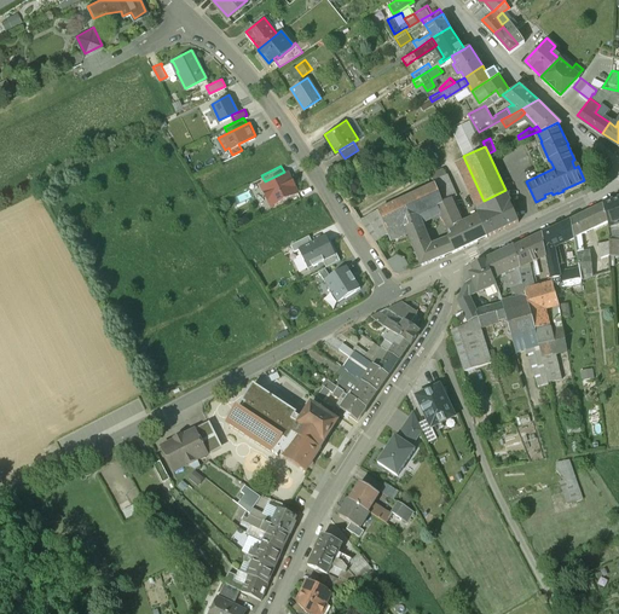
[(265,181),(261,184),(271,203),(298,190),(288,171),(284,172),(265,181)]
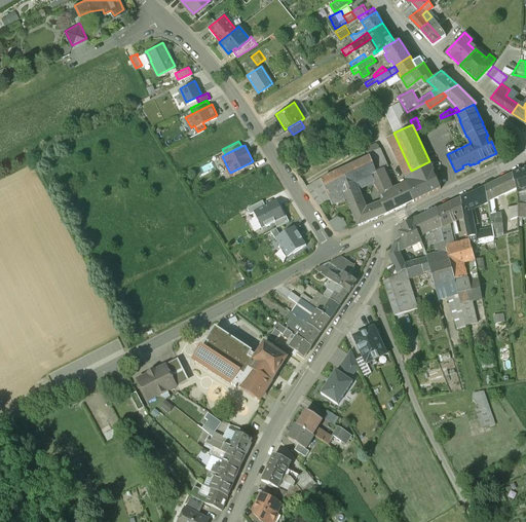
[(387,164),(378,146),(366,152),(367,154),(376,171),(382,168),(387,164)]
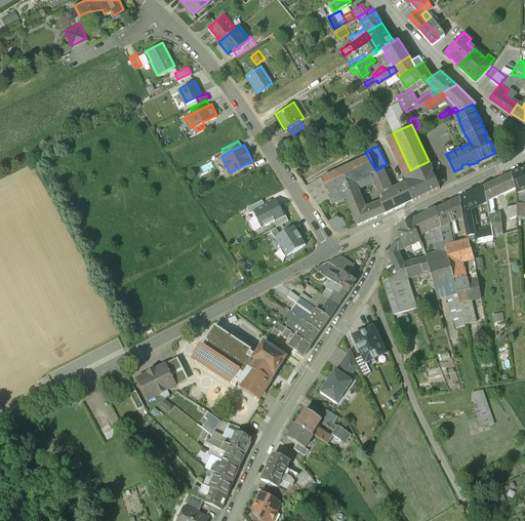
[(337,169),(335,170),(341,186),(353,181),(370,172),(375,170),(366,154),(337,169)]
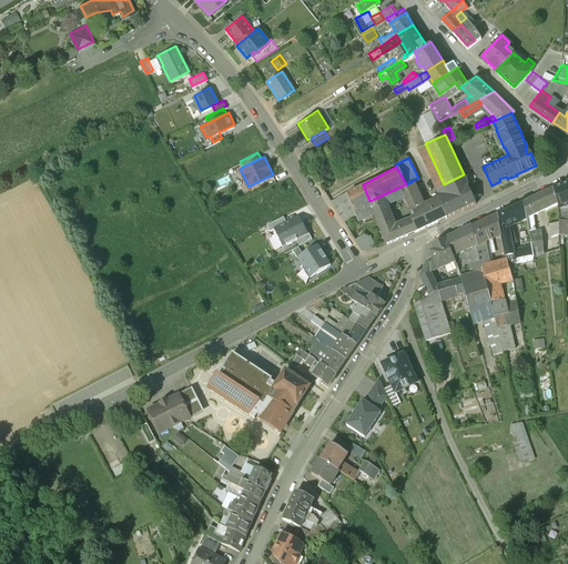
[(464,174),(444,184),(447,190),(444,191),(445,194),(467,183),(464,174)]
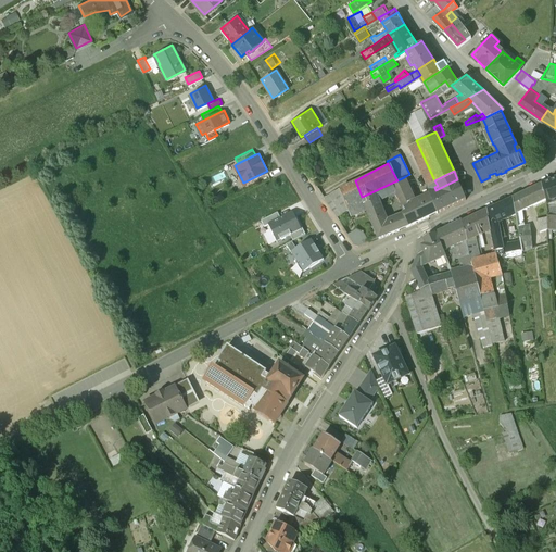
[(555,175),(542,180),(544,193),(545,193),(545,197),(546,201),(555,199),(555,175)]
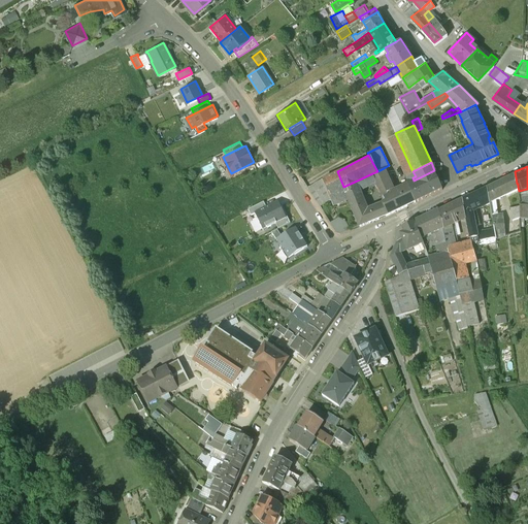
[(377,171),(372,173),(375,182),(387,176),(384,168),(377,171)]
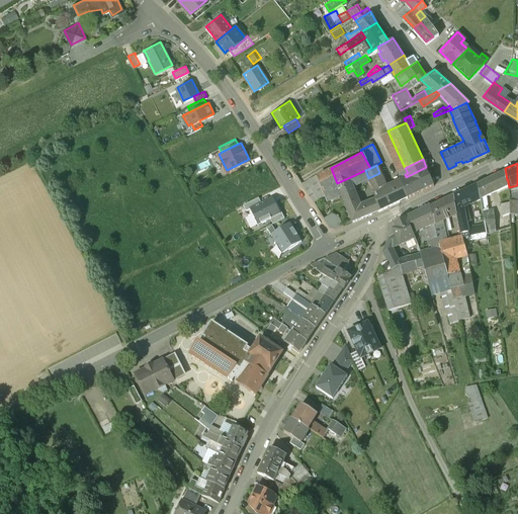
[(406,177),(400,180),(407,195),(433,182),(426,167),(406,177)]
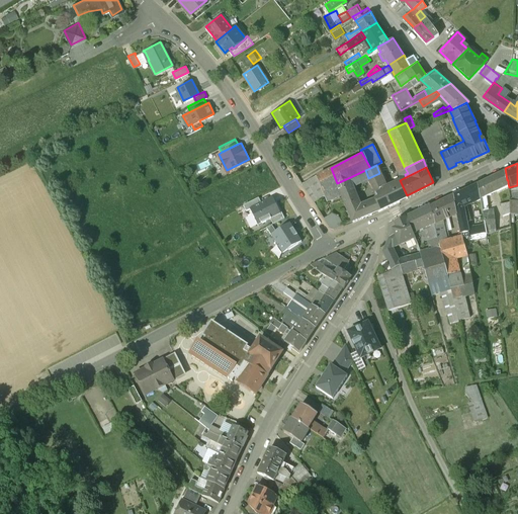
[(337,183),(331,168),(316,175),(325,194),(339,188),(337,183)]
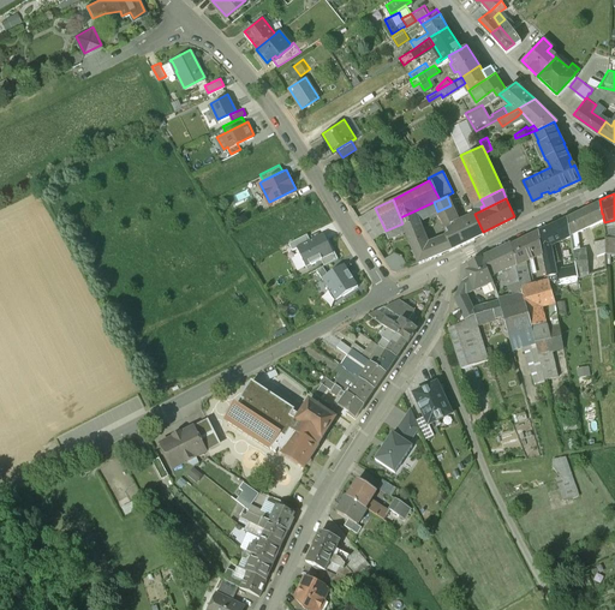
[(599,199),(579,209),(584,227),(603,217),(603,214),(602,214),(599,199)]
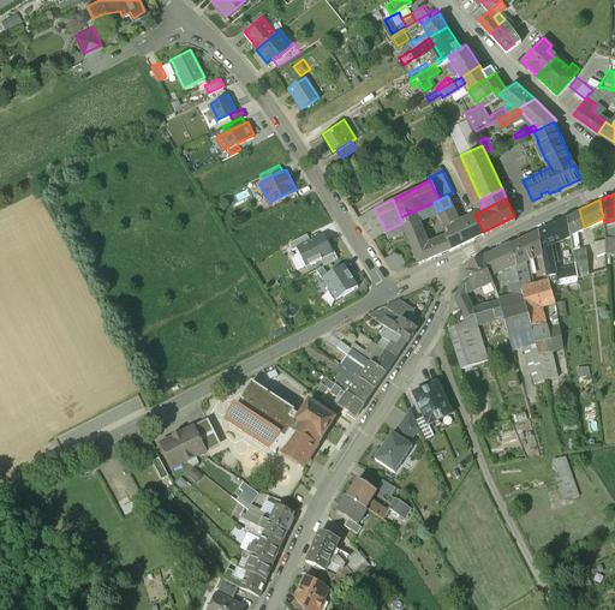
[(475,214),(459,221),(451,205),(437,211),(447,232),(443,235),(449,247),(483,232),(475,214)]
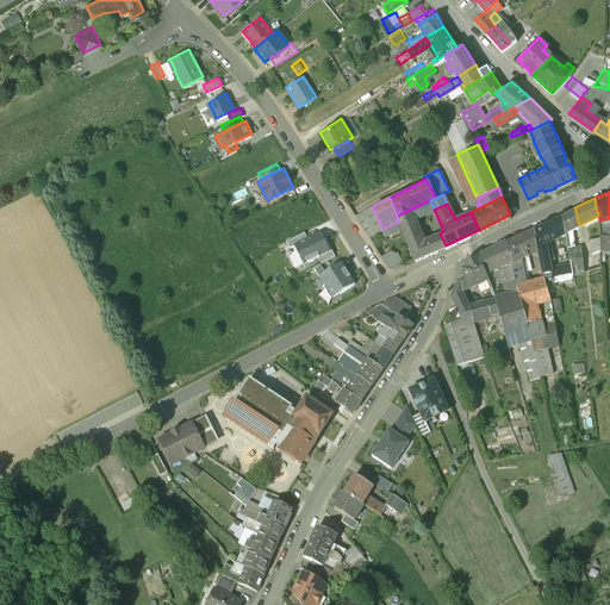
[(372,206),(355,213),(368,235),(383,229),(372,206)]
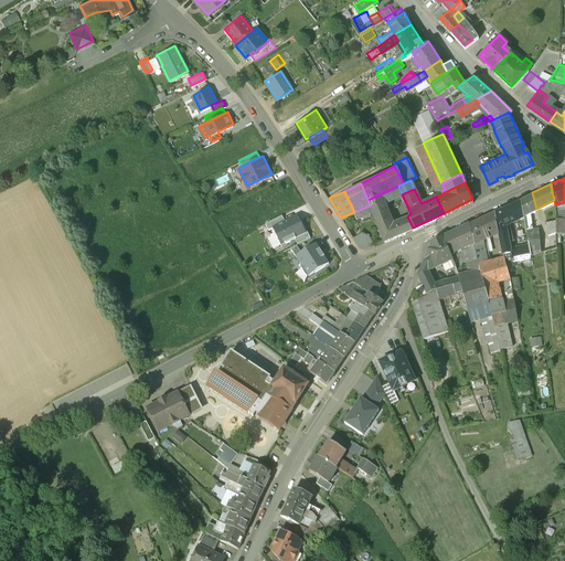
[(532,192),(521,198),(523,214),(528,237),(539,235),(537,225),(533,226),(530,211),(536,209),(532,192)]
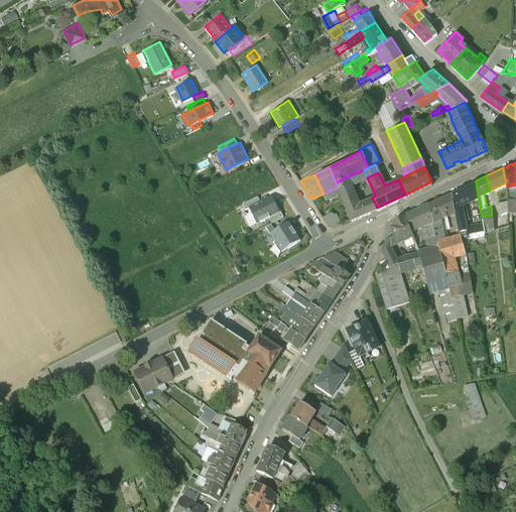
[(357,202),(347,177),(336,182),(338,187),(351,219),(377,208),(372,198),(360,203),(357,202)]
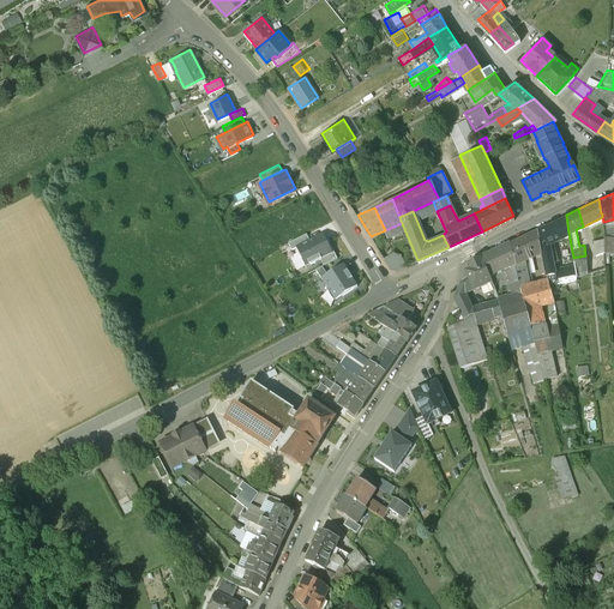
[(566,215),(555,219),(559,237),(569,233),(566,215)]
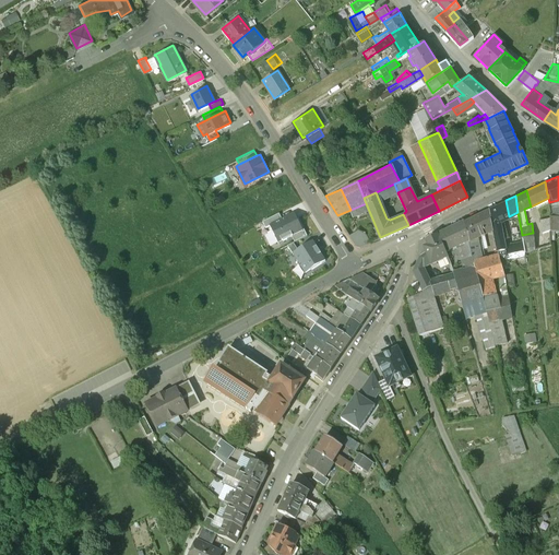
[(506,200),(489,209),(492,228),(496,245),(498,249),(506,248),(504,245),(499,221),(509,216),(506,200)]
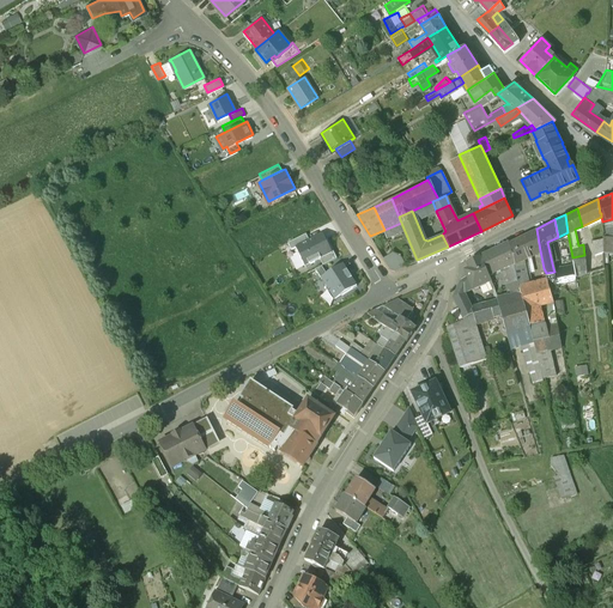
[(536,229),(510,241),(515,260),(514,261),(516,272),(526,269),(523,257),(532,255),(530,253),(540,250),(536,229)]
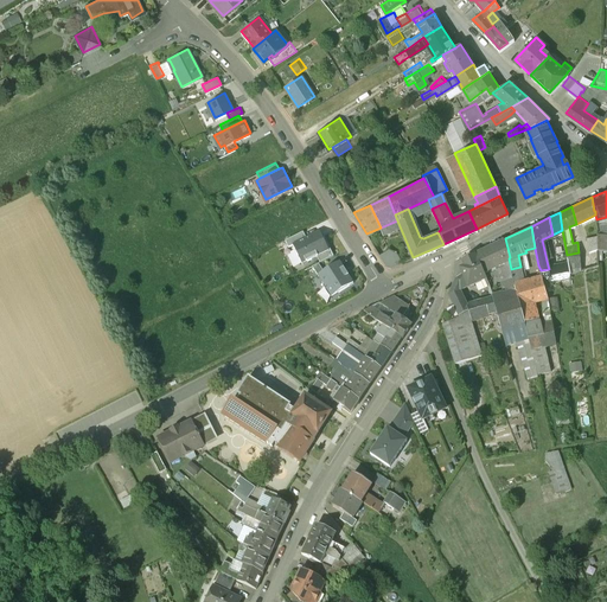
[(292,242),(306,235),(302,228),(285,237),(288,244),(293,242),(292,242)]
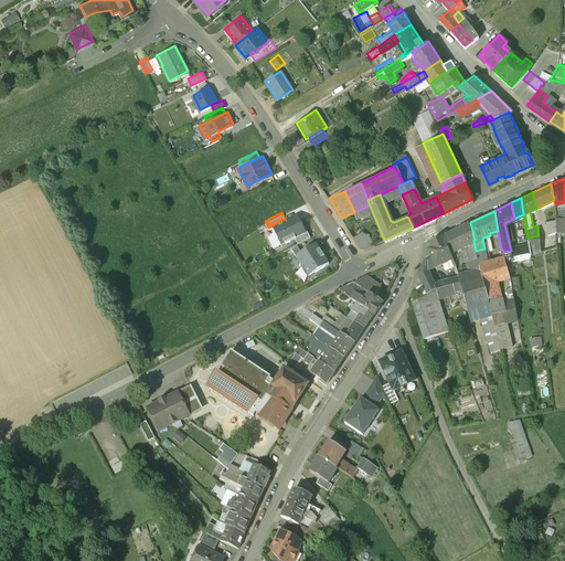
[(285,219),(272,225),(273,225),(281,243),(295,236),(298,242),(310,235),(301,217),(299,218),(297,212),(285,219)]
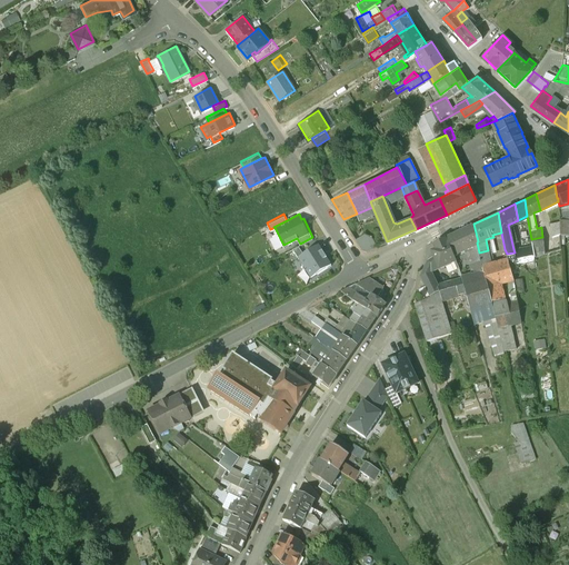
[(568,233),(568,217),(559,218),(559,219),(560,231),(560,233),(568,233)]
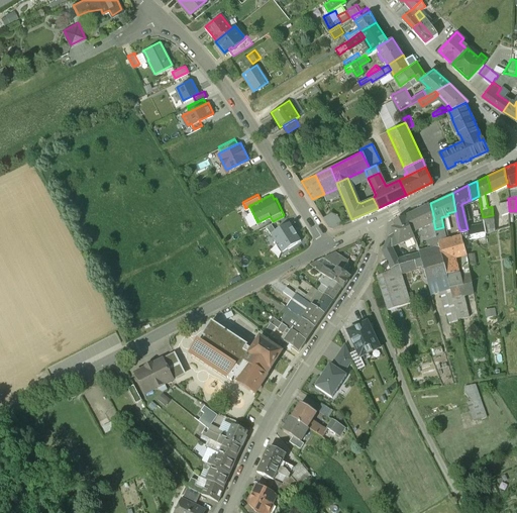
[(508,199),(500,201),(502,213),(509,210),(508,199)]
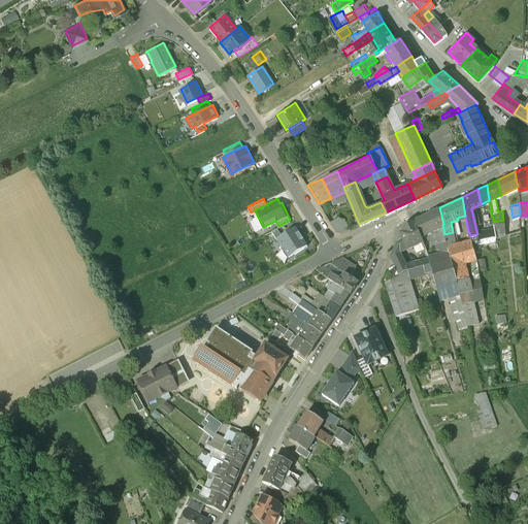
[(439,207),(414,220),(421,234),(437,226),(439,229),(435,230),(437,236),(444,234),(442,225),(443,224),(439,207)]
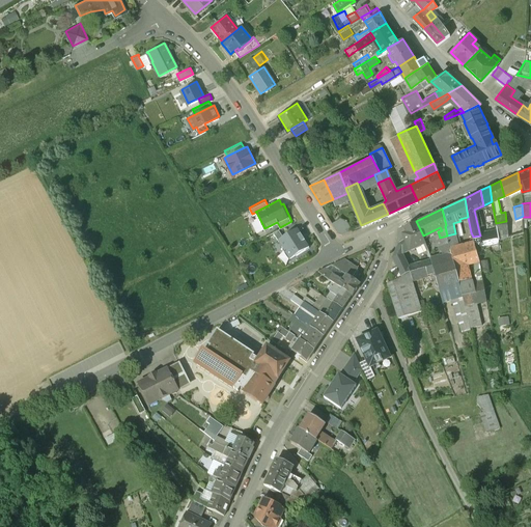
[(345,219),(340,217),(331,221),(336,230),(341,232),(350,228),(345,219)]
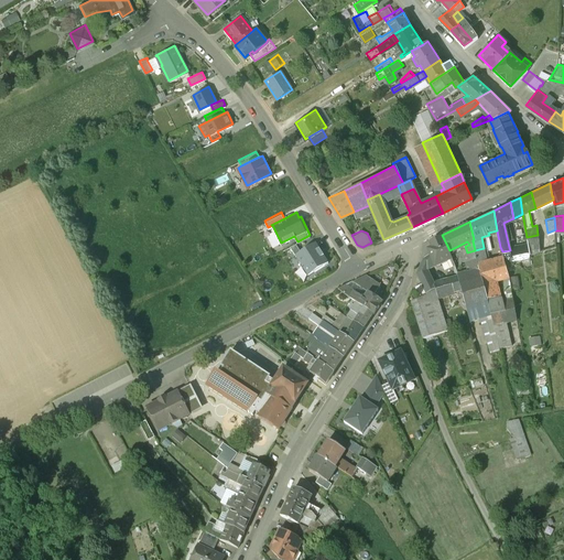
[(442,235),(429,240),(431,246),(426,248),(429,252),(423,256),(420,264),(426,268),(441,261),(443,266),(446,267),(454,264),(451,254),(449,250),(442,235)]
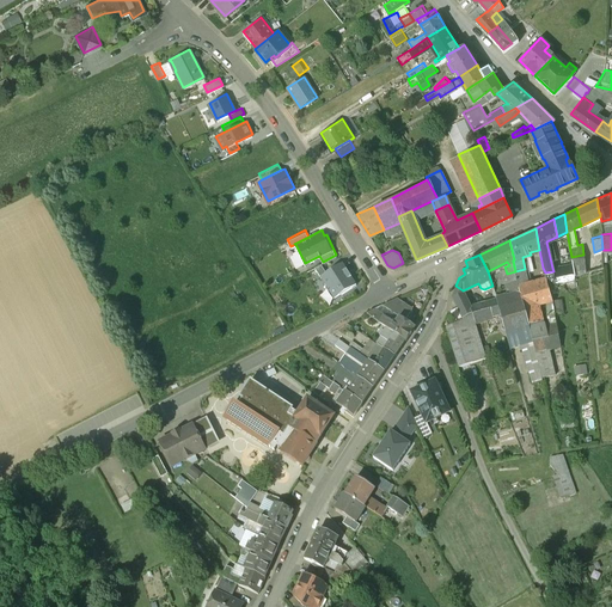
[(583,255),(571,257),(571,263),(573,264),(585,263),(583,255)]
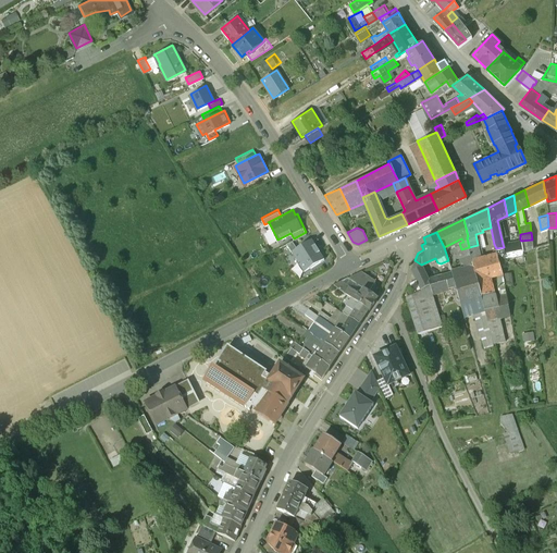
[(297,246),(292,249),(304,270),(324,257),(311,237),(297,246)]
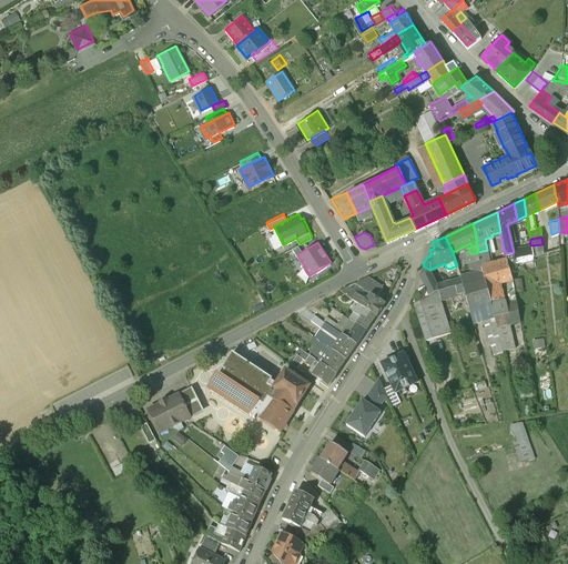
[(297,254),(303,251),(298,243),(292,247),(297,254)]
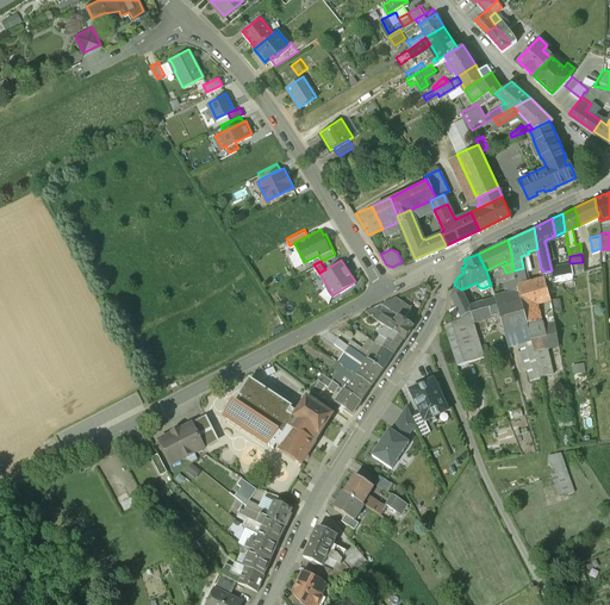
[(570,262),(551,267),(552,270),(543,272),(545,276),(546,281),(572,276),(572,273),(571,263),(570,262)]
